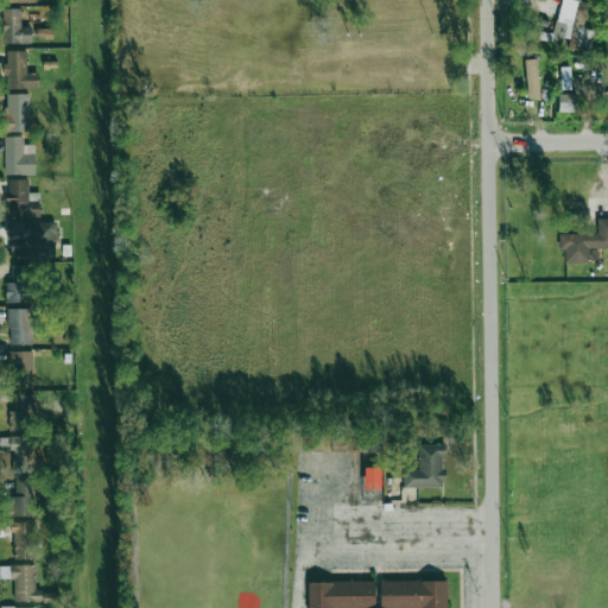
[(588,2),(575,0),(559,0),(553,39),(569,42),(569,45),(590,49),(594,30),(583,29),(588,2)]
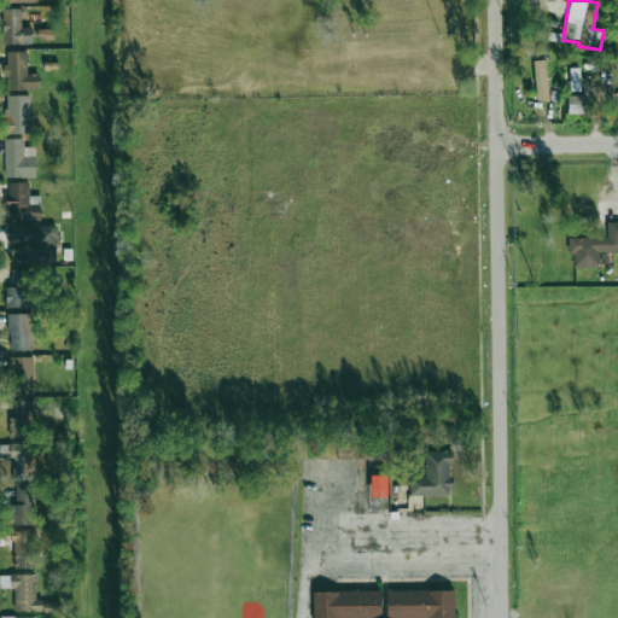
[(3,44),(31,44),(31,27),(22,28),(21,9),(1,9),(3,44)]
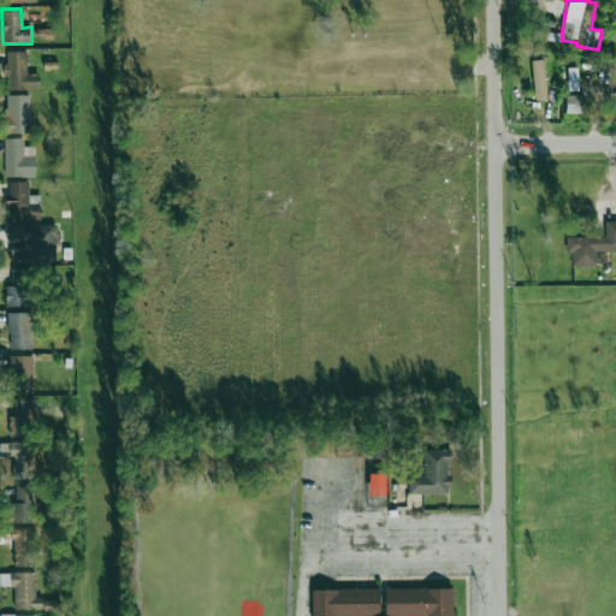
[(39,89),(39,73),(28,75),(27,51),(5,52),(6,90),(39,89)]
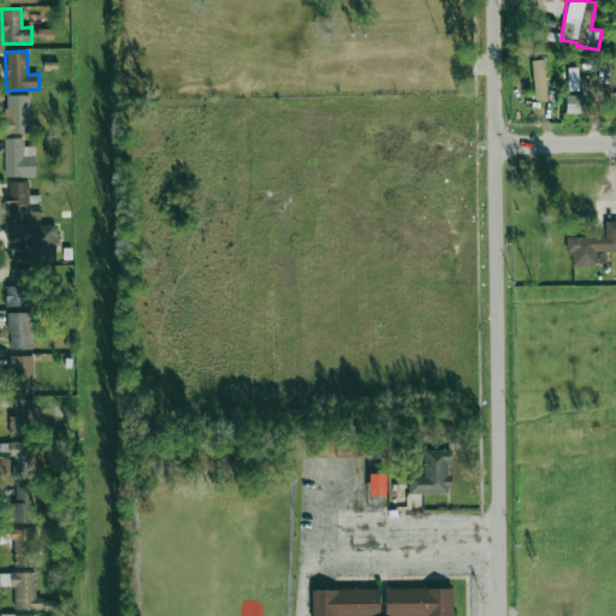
[(533,60),(534,100),(546,100),(545,60),(533,60)]
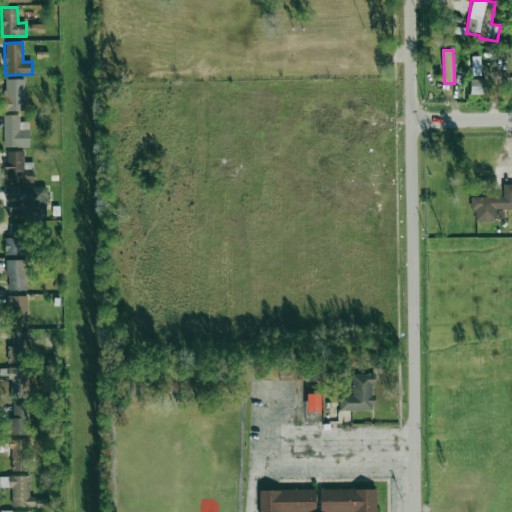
[(6,111),(25,110),(24,79),(6,79),(6,111)]
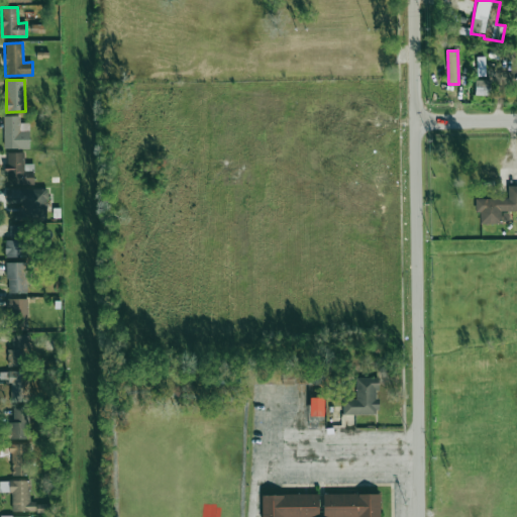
[(475,95),(490,96),(491,80),(476,80),(475,95)]
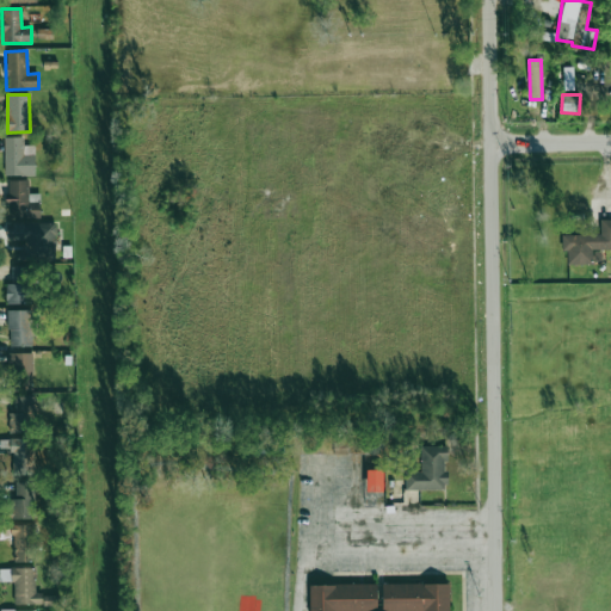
[(35,146),(24,146),(24,137),(4,137),(5,176),(35,176),(35,146)]
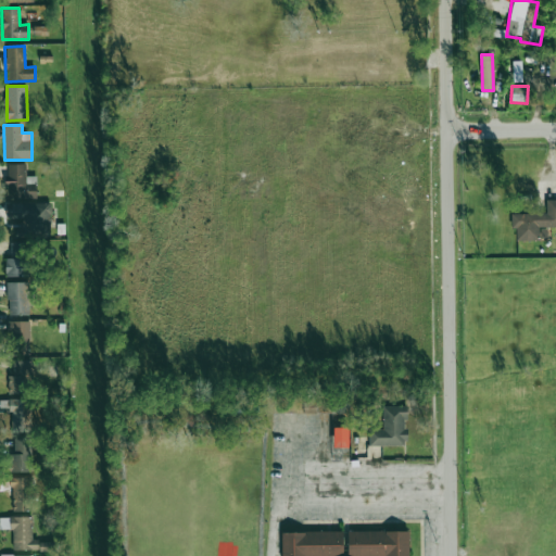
[(26,164),(8,164),(9,199),(37,198),(36,176),(26,176),(26,164)]
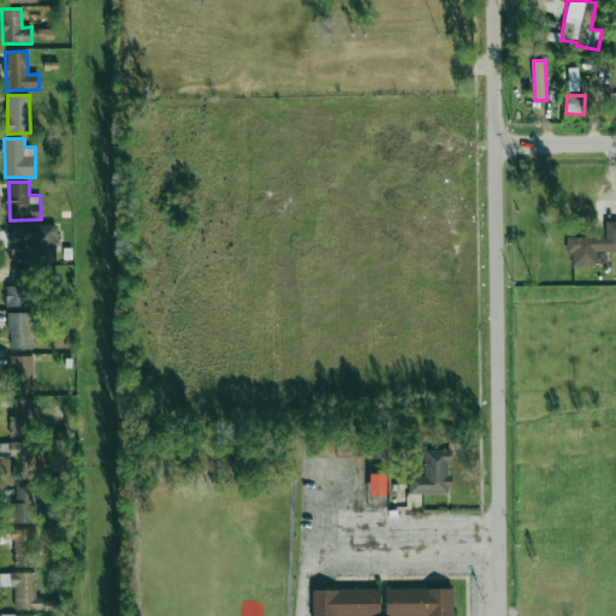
[(615,250),(615,220),(605,221),(605,236),(567,237),(567,254),(572,254),(573,267),(598,266),(597,252),(615,250)]
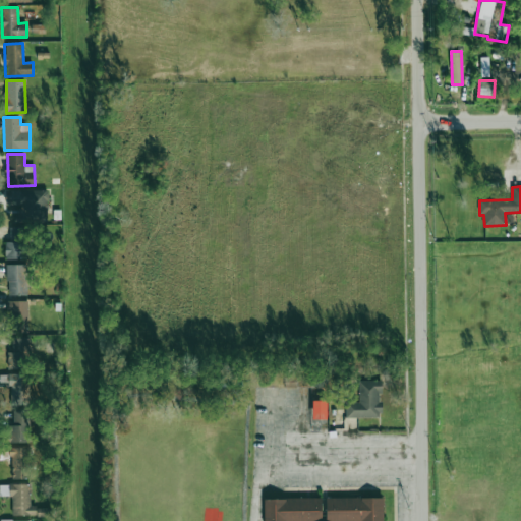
[(6,190),(6,206),(16,206),(16,220),(45,220),(45,190),(6,190)]
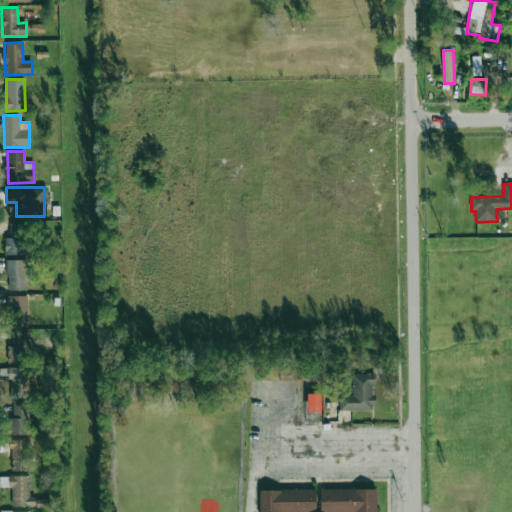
[(5,254),(27,254),(27,223),(10,224),(10,238),(5,238),(5,254)]
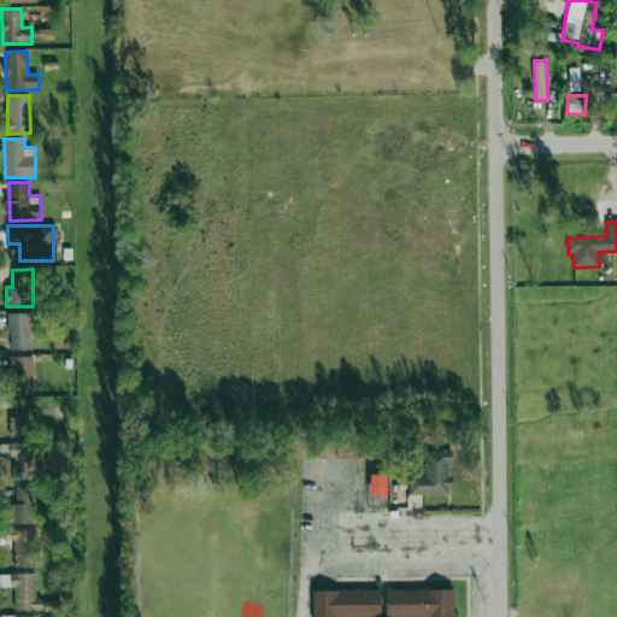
[(7,313),(9,351),(33,350),(31,313),(7,313)]
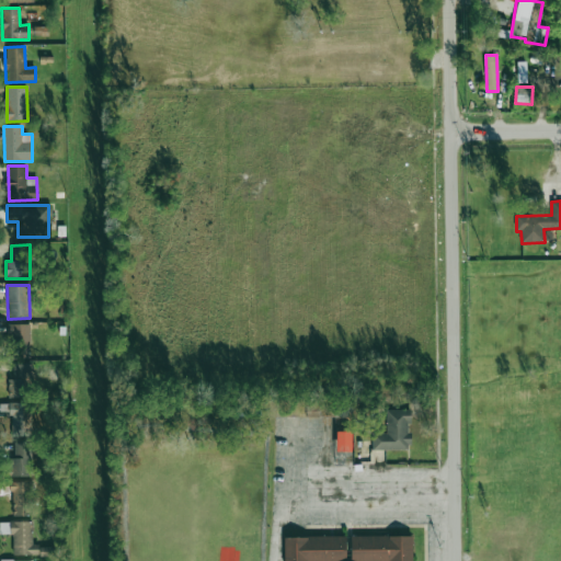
[(30,324),(8,324),(8,346),(29,347),(30,324)]
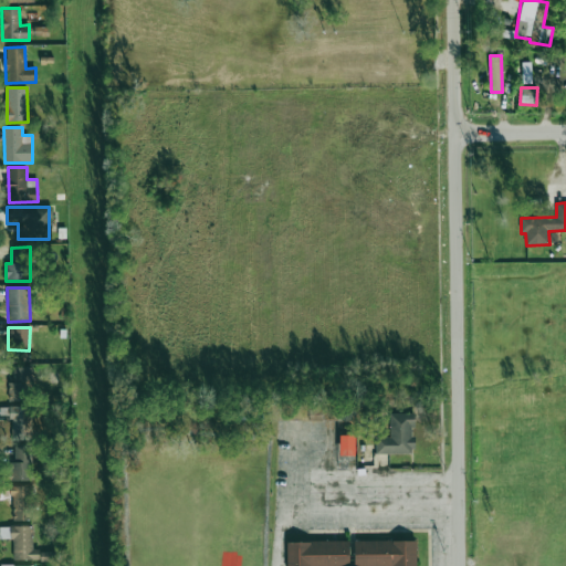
[(11,366),(12,398),(25,398),(25,386),(32,386),(32,366),(11,366)]
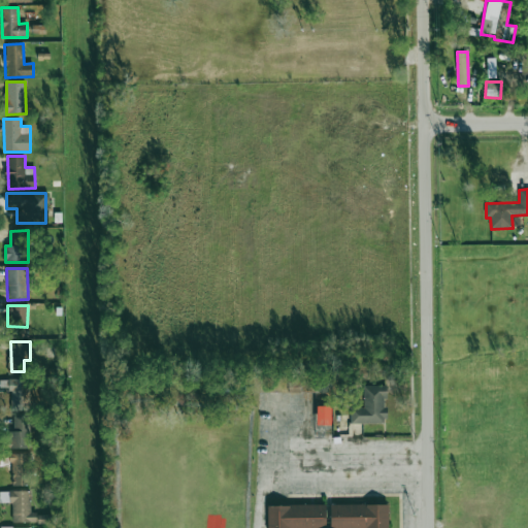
[(0,388),(11,389),(10,409),(28,409),(29,380),(0,378),(0,388)]
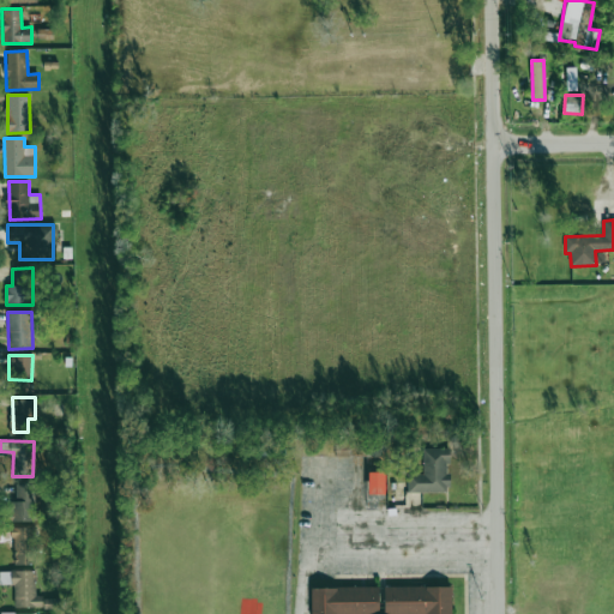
[(451,449),(423,449),(423,474),(408,474),(408,493),(449,492),(449,463),(451,463),(451,449)]
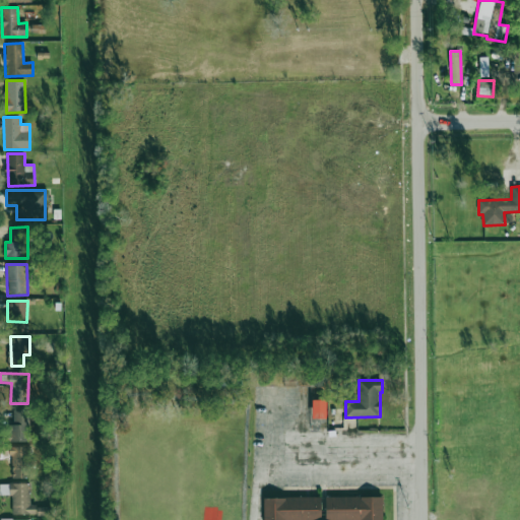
[(312,400),(312,418),(326,418),(326,399),(312,400)]
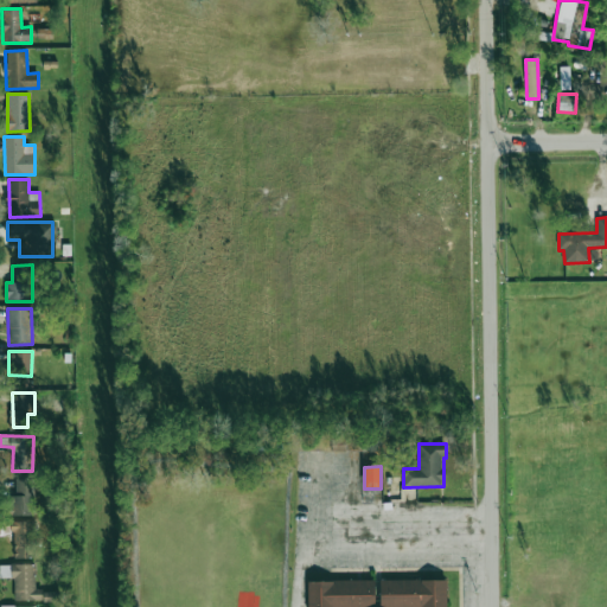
[(34,515),(33,479),(14,479),(16,497),(11,497),(11,516),(34,515)]
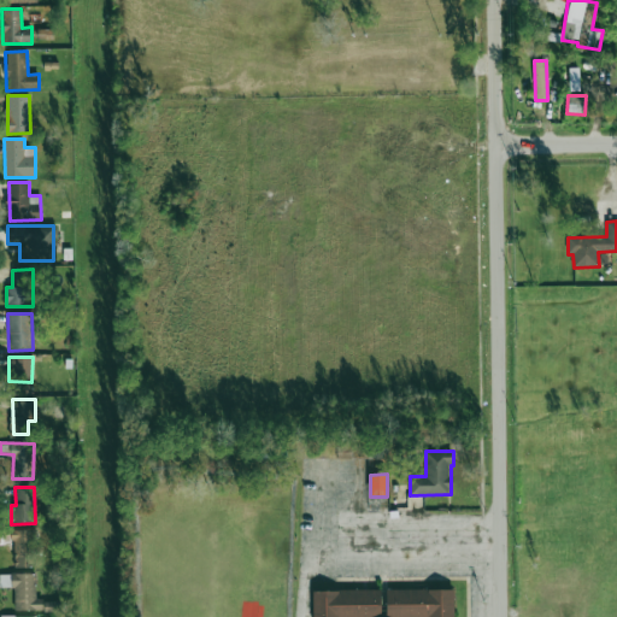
[(36,530),(13,529),(12,566),(35,566),(36,530)]
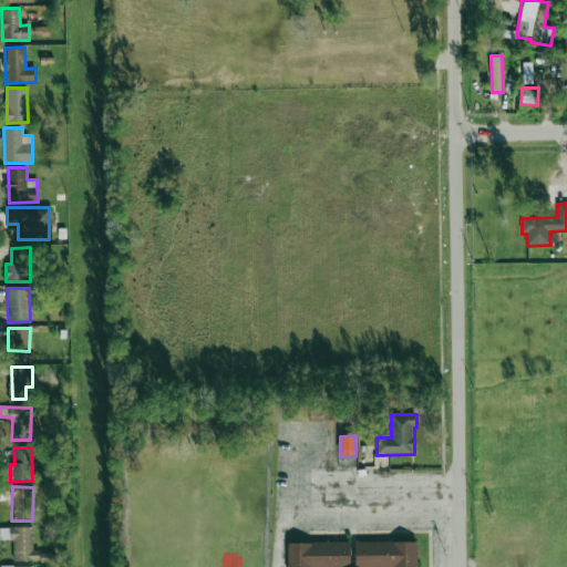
[(12,562),(40,560),(39,549),(33,549),(32,527),(11,527),(12,562)]
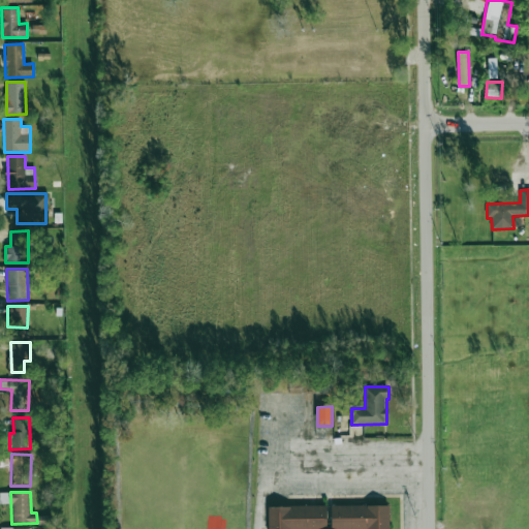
[(268,528),(325,528),(325,505),(268,506),(268,528)]
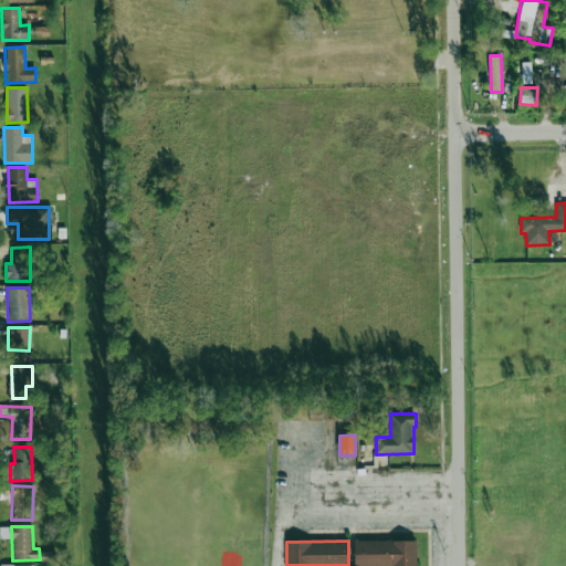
[(416,565),(416,541),(355,541),(354,565),(416,565)]
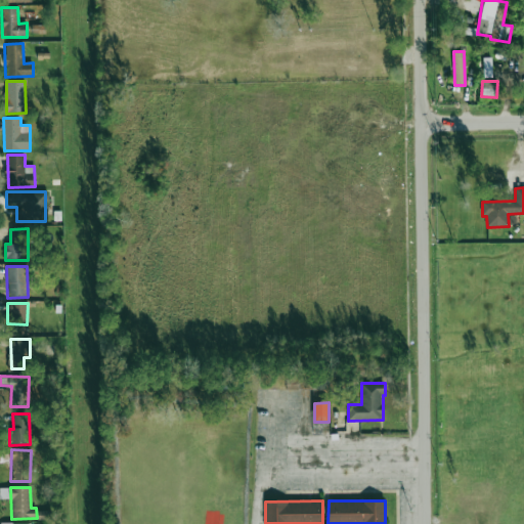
All buildings are outlined.
